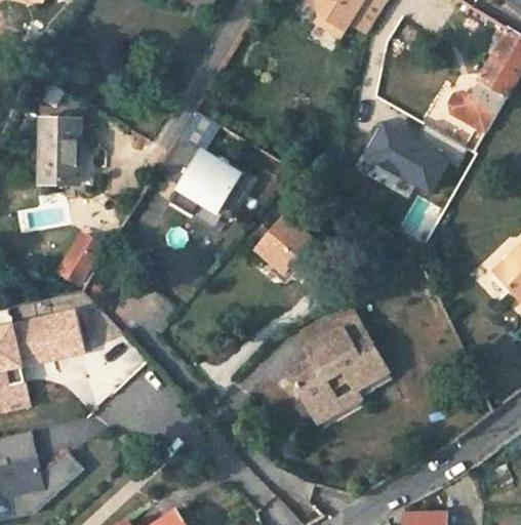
[(365,35),(384,0),(302,0),(313,6),(318,19),(314,27),(338,40),(347,25),(365,35)]
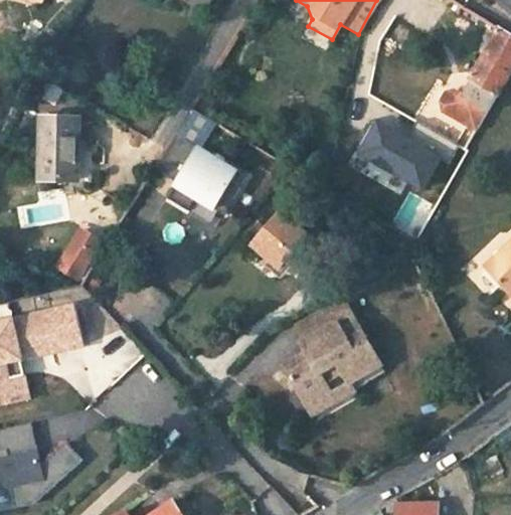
[(458,95),(447,114),(475,129),(510,65),(510,39),(495,30),(458,95)]
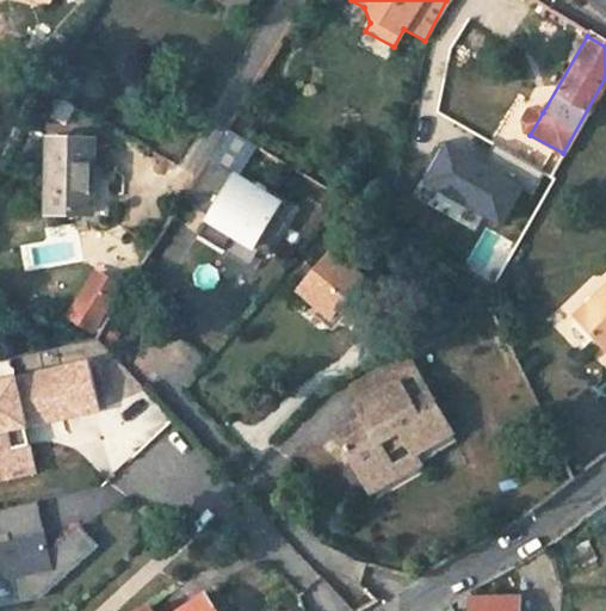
[(521,130),(530,135),(543,112),(535,107),(525,110),(519,121),(521,130)]
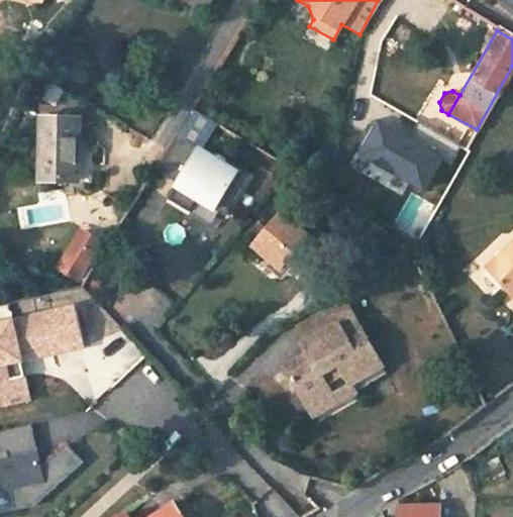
[(77,120),(39,118),(37,182),(75,183),(77,120)]
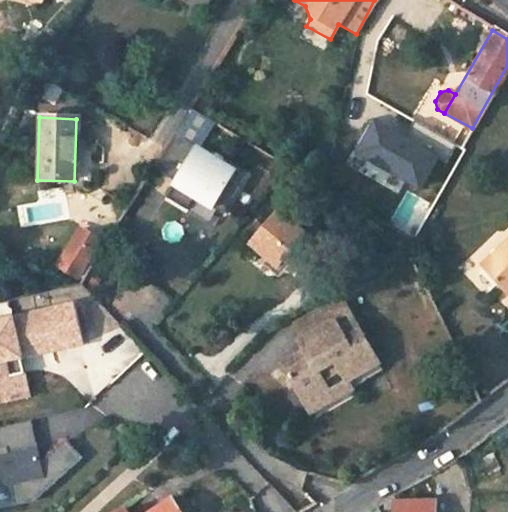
[(462,145),(451,139),(412,206),(374,183),(357,212),(406,241),(462,145)]
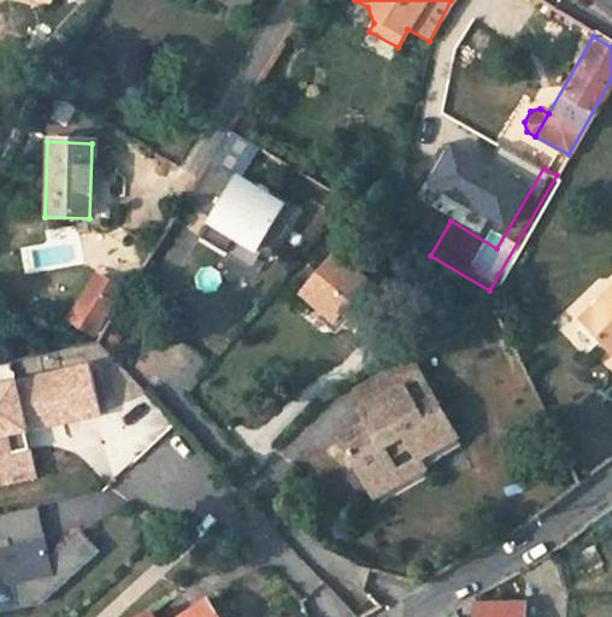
[(256,250),(282,207),(234,177),(195,239),(222,256),(234,236),(256,250)]
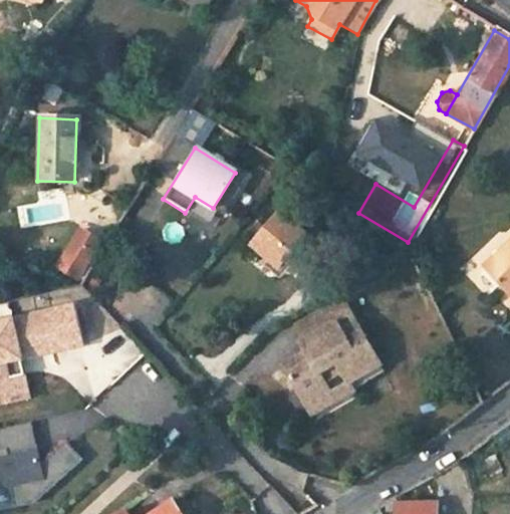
[(274,211),(247,245),(281,271),(288,262),(305,276),(330,245),(311,230),(306,237),(274,211)]
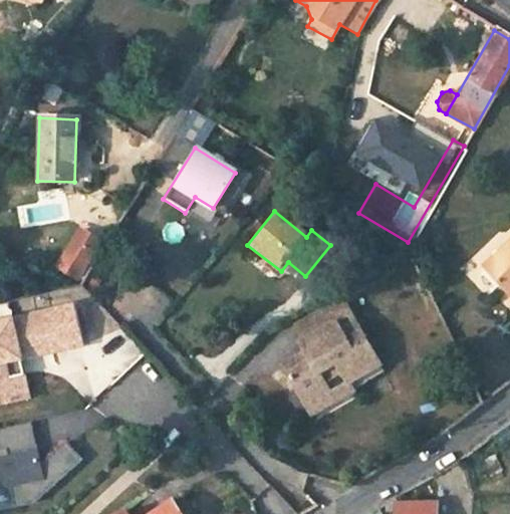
[(78,279),(100,242),(81,231),(59,267),(78,279)]
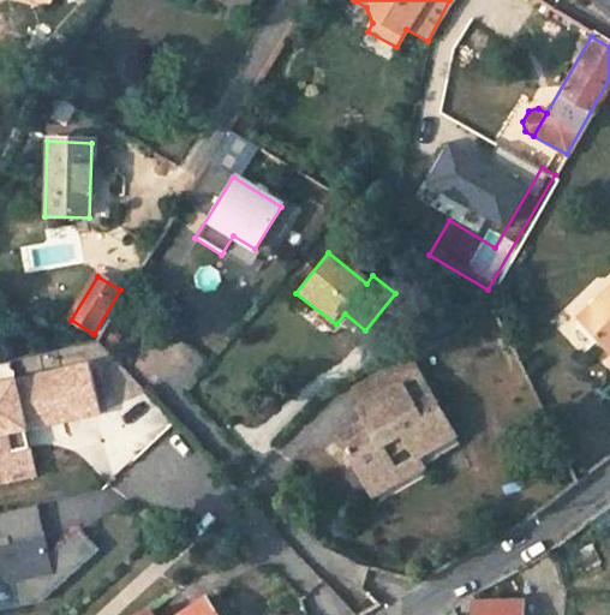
[(609,285),(573,320),(605,353),(609,348),(609,285)]
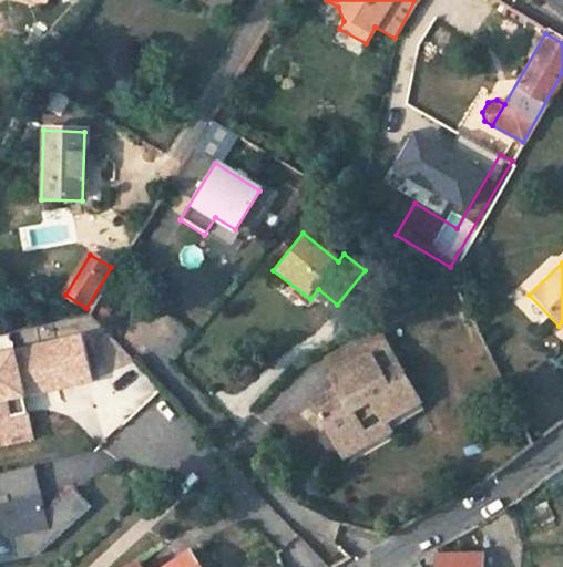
[(92,381),(82,336),(43,346),(53,390),(92,381)]
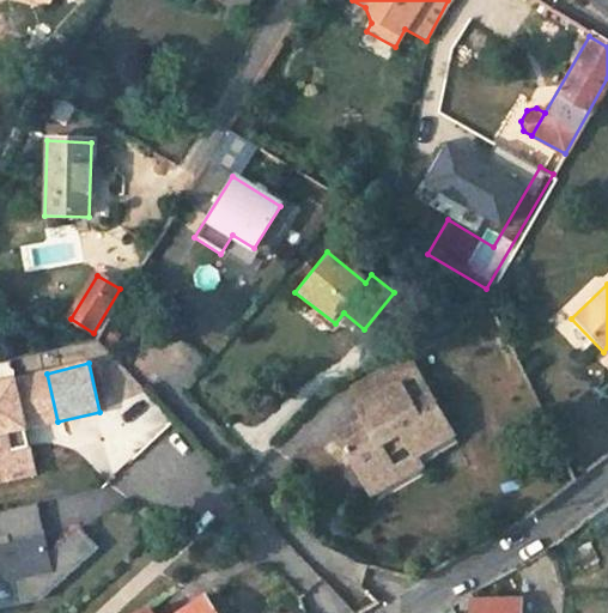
[(417,387),(408,369),(353,400),(363,417),(360,419),(366,431),(372,442),(346,457),(366,495),(396,477),(391,467),(407,459),(412,468),(451,447),(431,410),(420,416),(407,392),(417,387)]
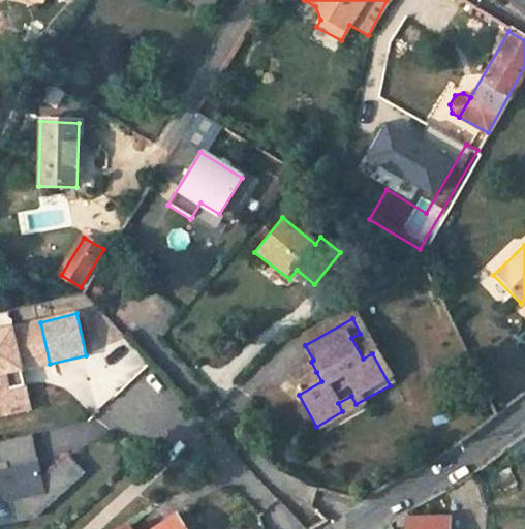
[(50,364),(40,322),(13,329),(23,370),(50,364)]
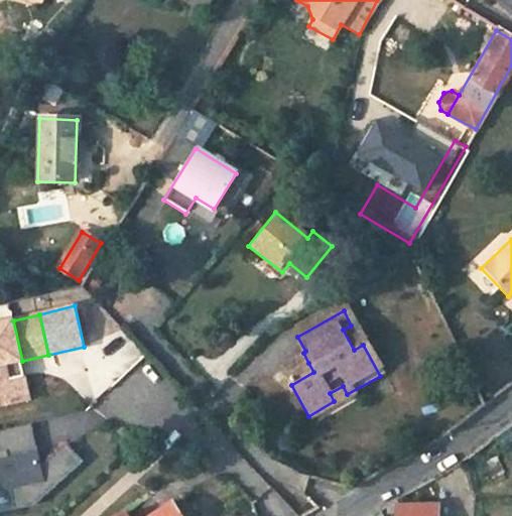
[(13,320),(0,323),(0,407),(31,400),(25,375),(11,379),(7,364),(22,361),(13,320)]
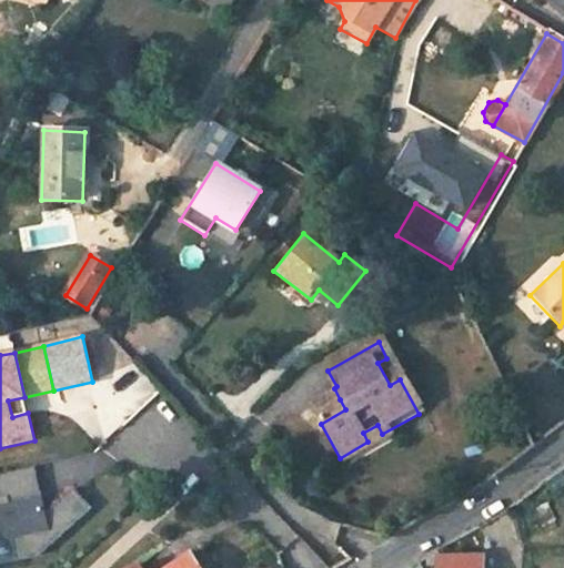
[(28,413),(24,397),(8,401),(12,417),(28,413)]
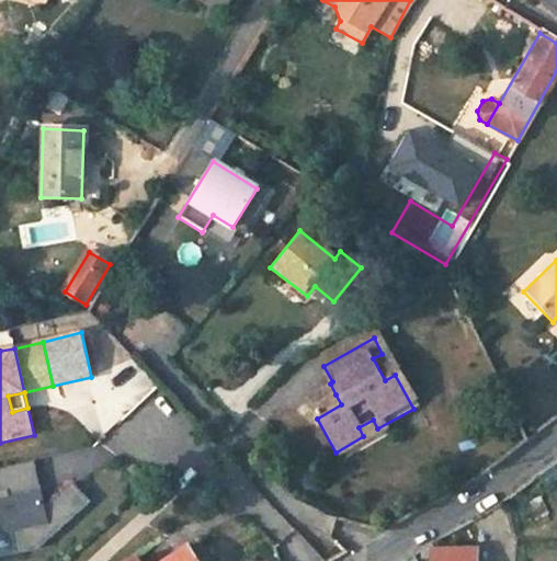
[(341,404),(336,395),(310,408),(317,419),(341,404)]
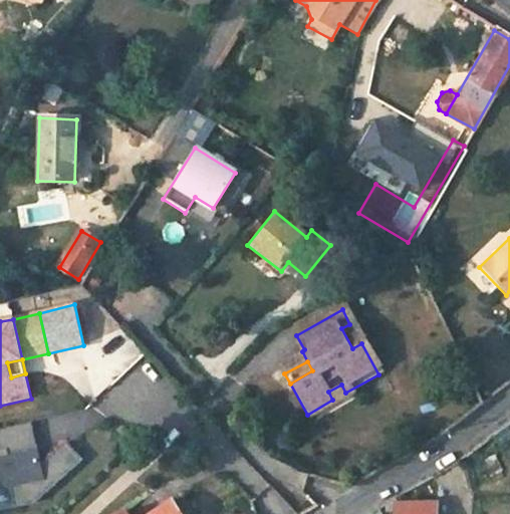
[(307,415),(313,424),(351,403),(345,393),(332,400),(307,415)]
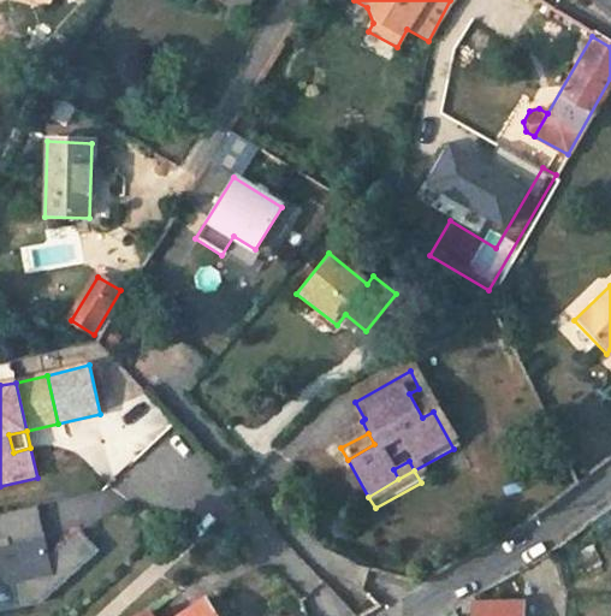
[(40,603),(96,550),(76,529),(52,552),(45,554),(34,507),(0,514),(0,584),(11,582),(17,609),(40,603)]
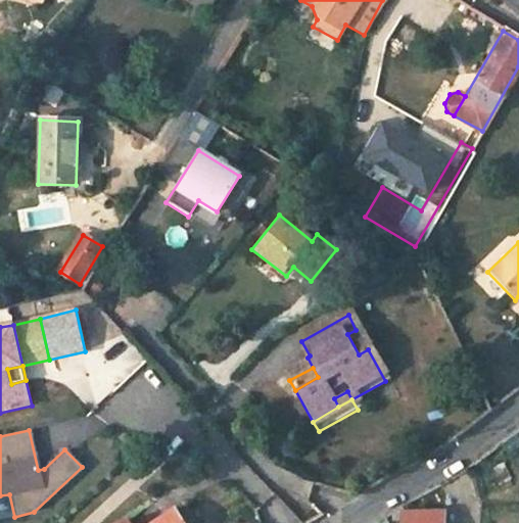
[(183,522),(175,508),(152,522),(126,522),(125,520),(121,522),(183,522)]
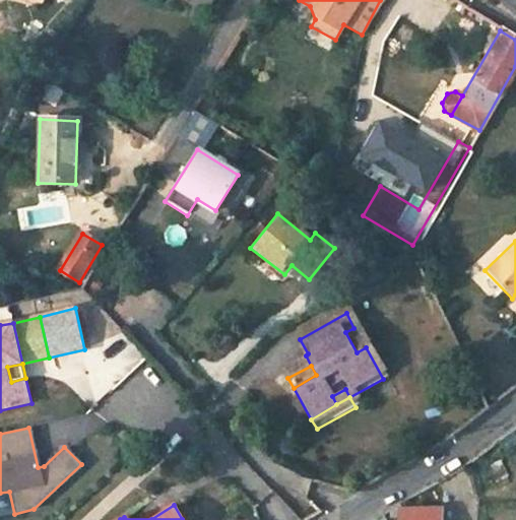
[(398,519),(439,519),(439,507),(399,507),(398,519)]
